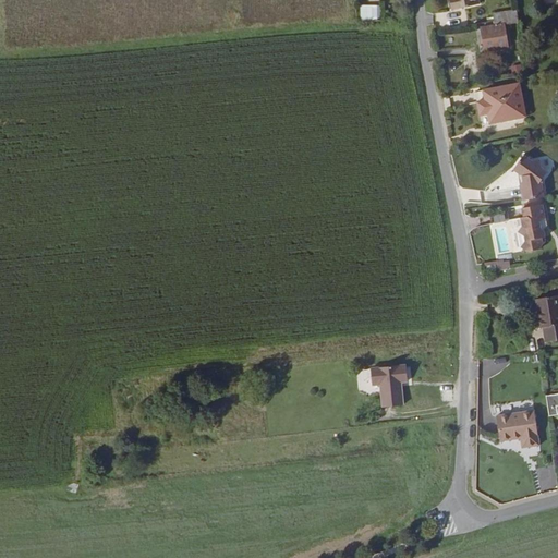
[(450,0),(452,10),(480,4),(478,0),(450,0)]
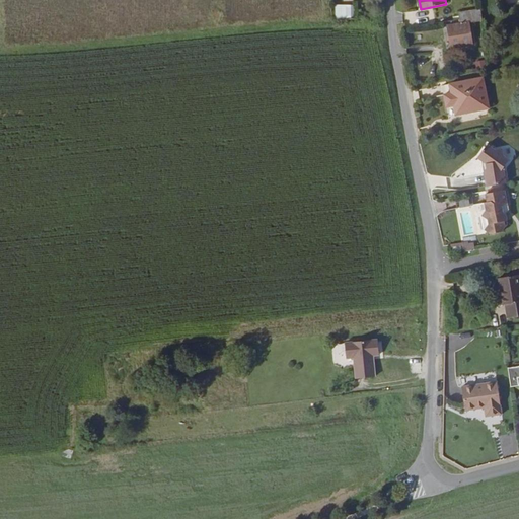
[(335,4),(335,19),(353,19),(353,4),(335,4)]
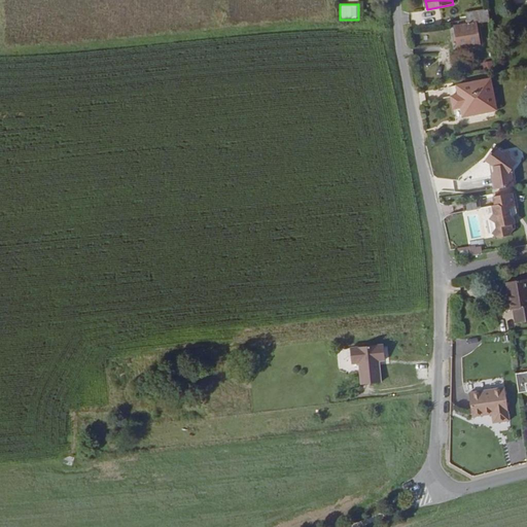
[(454,27),(458,49),(481,45),(477,24),(490,21),(489,16),(488,9),(465,13),(467,24),(454,27)]
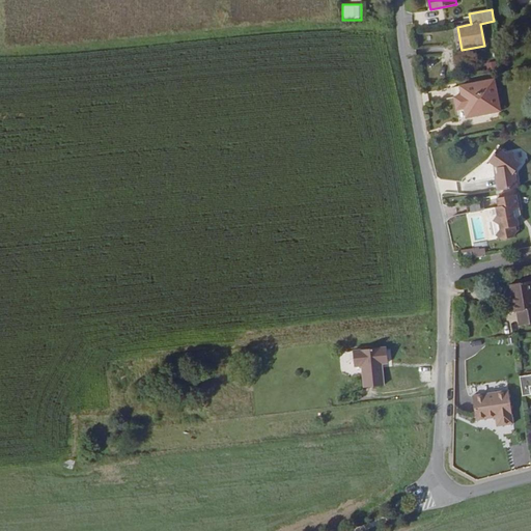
[(494,80),(459,86),(462,96),(454,98),(457,110),(465,109),(467,118),(479,116),(478,112),(487,110),(488,114),(501,111),(494,80)]
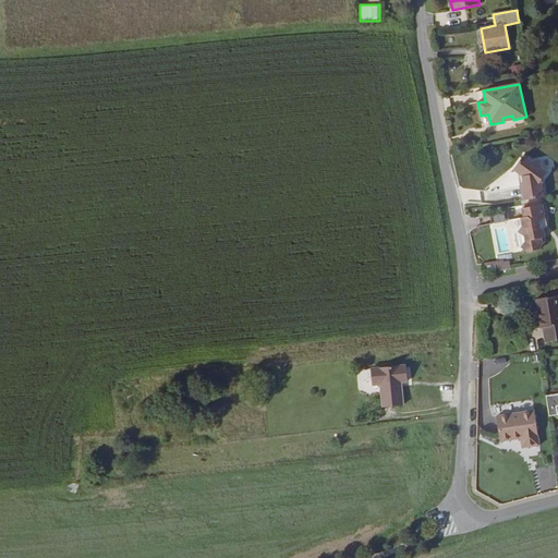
[(541,159),(533,161),(524,155),(513,170),(518,173),(522,177),(523,181),(520,185),(522,201),(545,197),(542,180),(548,172),(542,168),(541,159)]
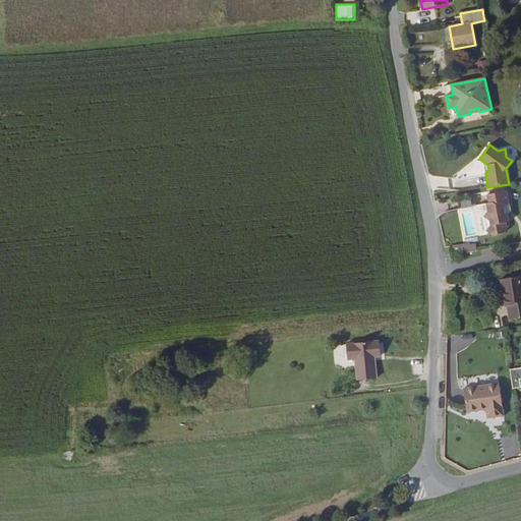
[(505,205),(510,204),(508,190),(487,194),(488,203),(486,204),(487,211),(484,216),(489,220),(490,225),(486,231),(493,235),(504,233),(508,228),(507,222),(510,222),(508,215),(506,212),(505,205)]
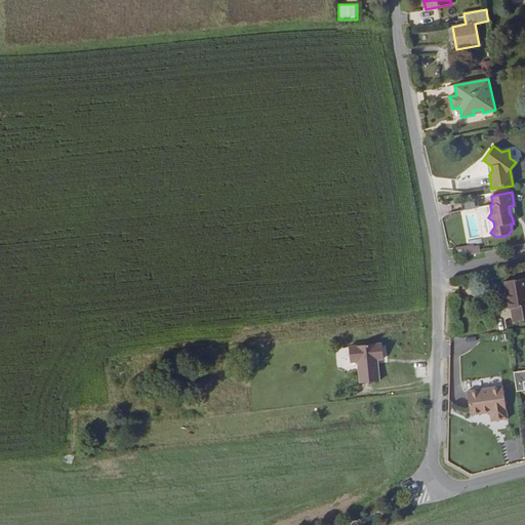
[(524,278),(503,282),(505,291),(509,291),(511,308),(514,322),(524,320),(524,278)]
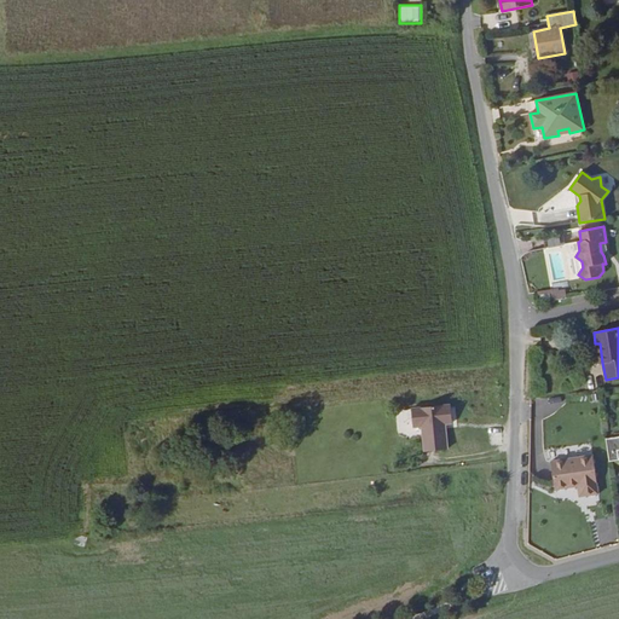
[(461,406),(421,410),(422,429),(432,428),(434,453),(456,451),(455,426),(462,426),(461,406)]
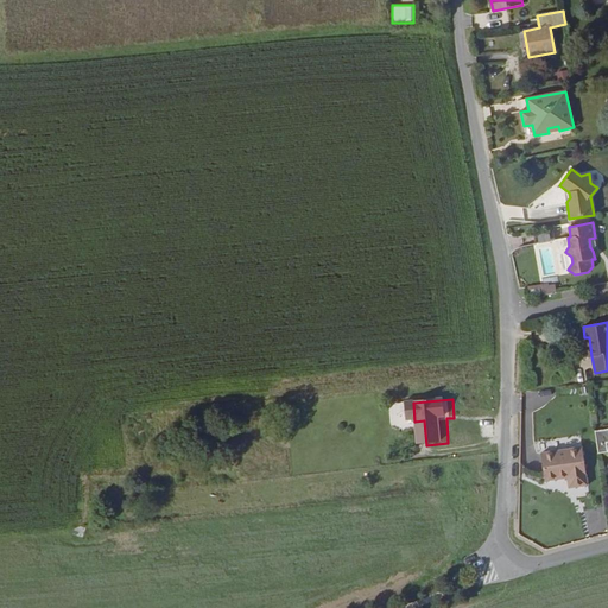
[(582,454),(542,464),(549,492),(570,486),(575,485),(578,495),(591,492),(582,454)]
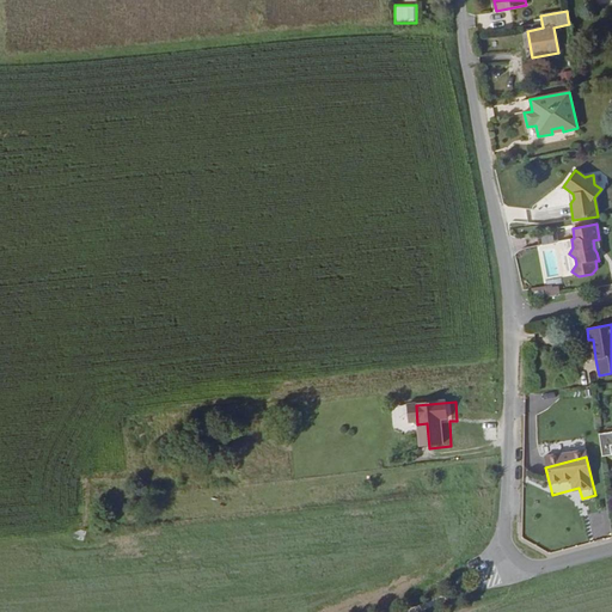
[(604,512),(587,515),(591,537),(607,533),(604,512)]
